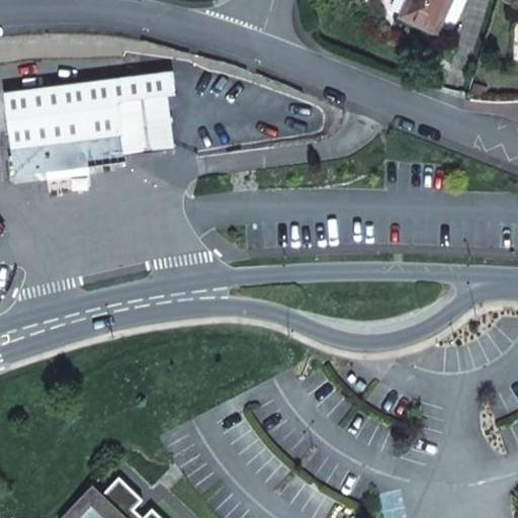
[(409,0),(402,17),(437,33),(451,0),(409,0)]
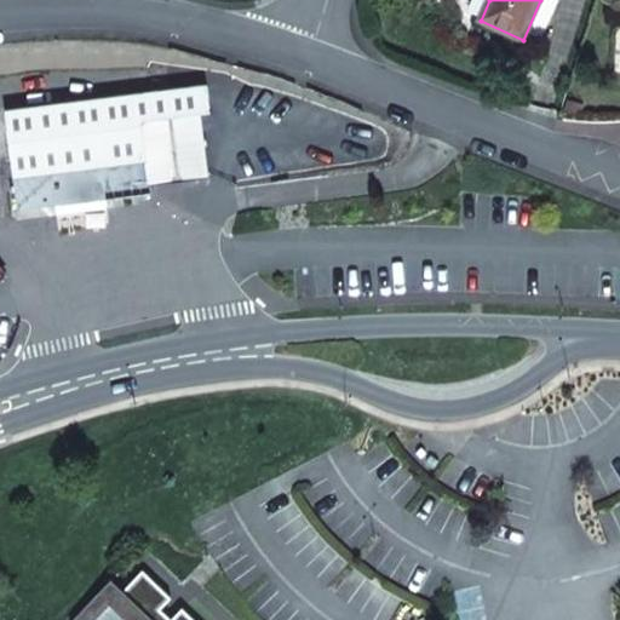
[(149,194),(149,185),(208,177),(201,114),(210,113),(207,87),(7,113),(18,210),(57,205),(107,197),(144,194),(149,194)]
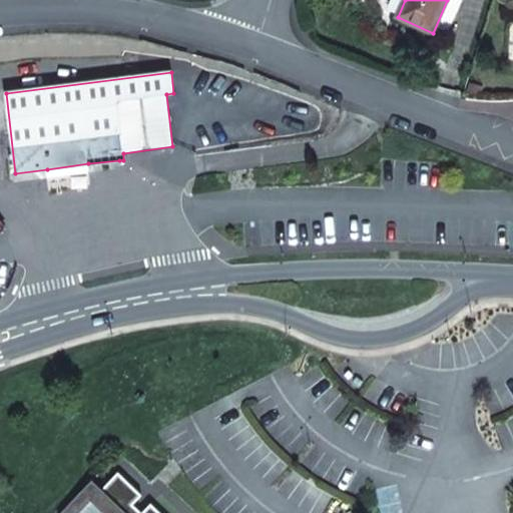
[(90,175),(88,163),(47,169),(48,180),(90,175)]
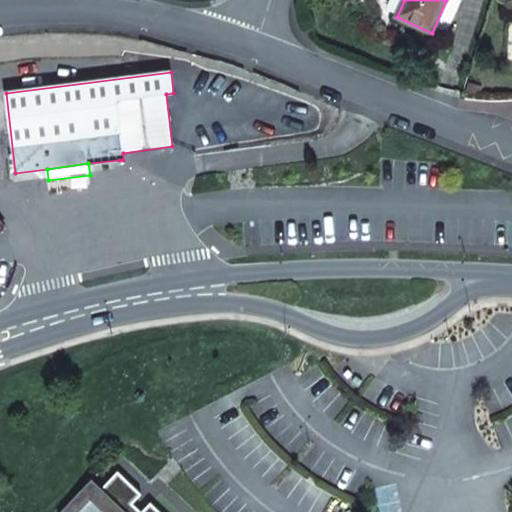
[(97,494),(84,508),(88,511),(154,511),(151,508),(146,511),(136,511),(133,508),(145,494),(118,471),(97,494)]
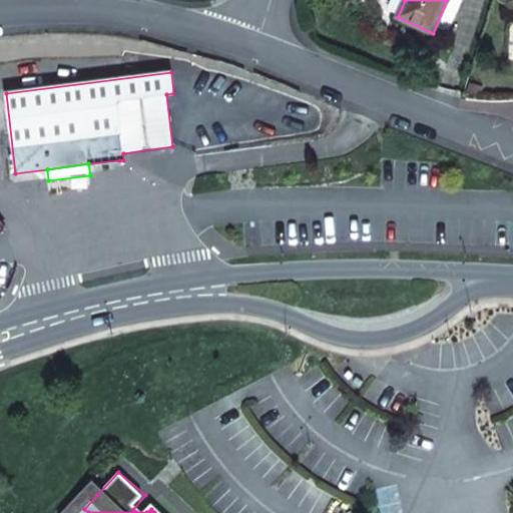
[(88,512),(84,509),(97,495),(91,488),(67,512),(88,512)]
